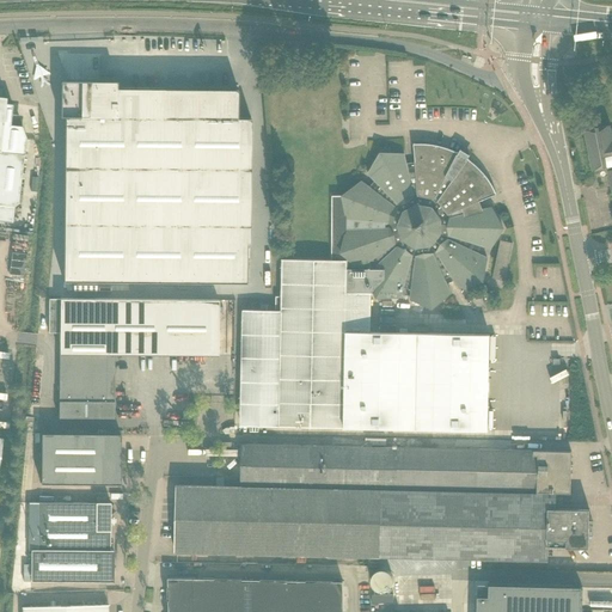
[(129,38),(128,53),(141,54),(142,40),(129,38)]
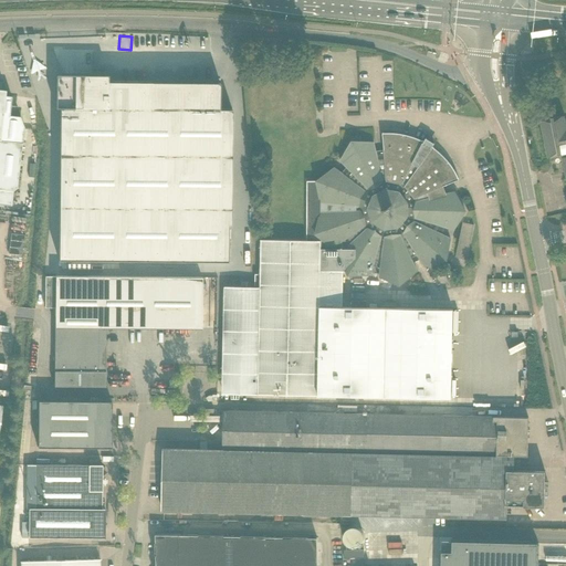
[(55,74),(55,107),(60,107),(59,260),(230,261),(231,109),(219,109),(220,82),(108,81),(108,74),(92,74),(55,74)]
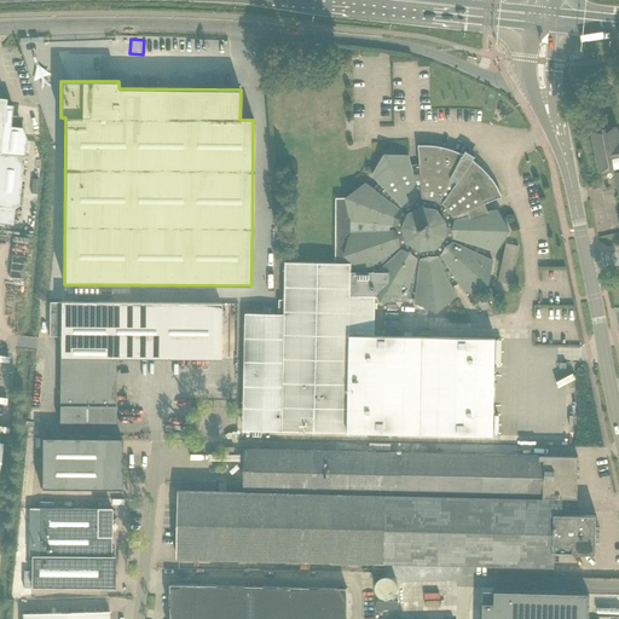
[(5,105),(6,99),(0,98),(0,223),(12,225),(13,209),(18,209),(25,139),(22,127),(10,126),(12,105),(5,105)]
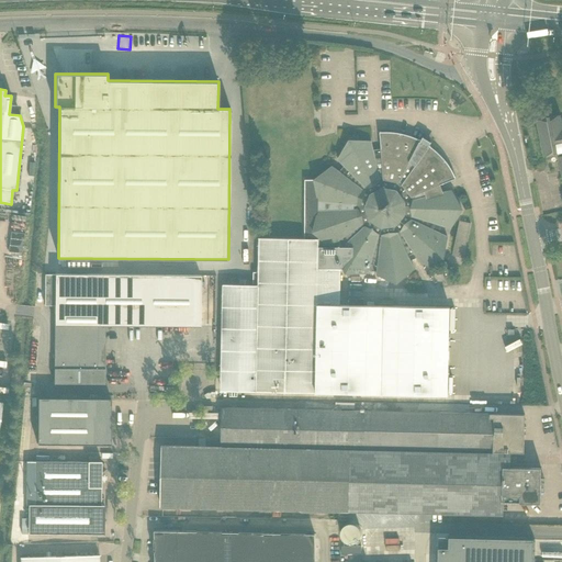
[(561,125),(560,115),(536,120),(543,157),(550,156),(551,160),(554,163),(559,161),(561,177),(561,125)]
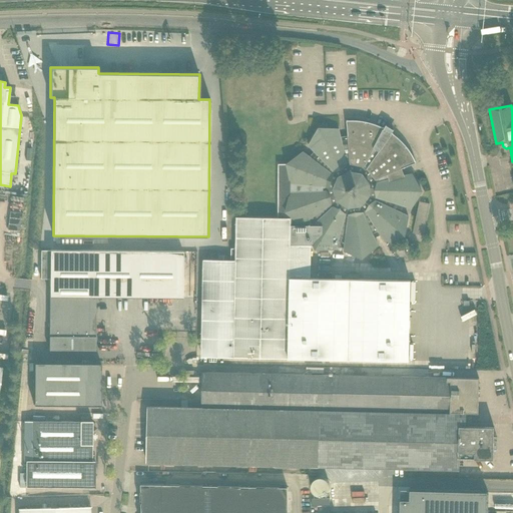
[(203,261),(201,338),(233,339),(233,358),(409,361),(410,281),(310,279),(311,245),(314,245),(316,249),(336,250),(338,242),(345,243),(344,251),(363,260),(378,246),(375,238),(381,235),(385,241),(404,235),(408,216),(401,212),(403,206),(411,208),(422,191),(412,173),(404,176),(401,169),(416,163),(415,160),(414,159),(412,155),(411,153),(409,151),(408,148),(406,146),(404,144),(400,140),(398,138),(396,136),(392,133),(394,130),(386,125),(384,128),(381,127),(378,125),(375,124),(374,124),(369,122),(367,122),(366,122),(363,121),(359,121),(356,120),(353,120),(350,120),(346,120),(348,136),(342,137),(340,129),(319,128),(308,146),(314,152),(310,157),(303,152),(287,164),(291,184),(299,184),(299,192),(290,192),(286,211),(284,211),(278,216),(278,218),(254,217),(249,217),(236,217),(235,248),(231,248),(230,261),(203,261)]
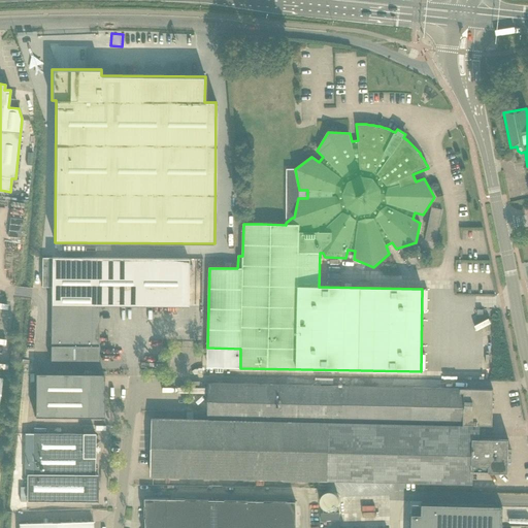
[(437,242),(441,208),(431,207),(429,225),(423,224),(420,239),(437,242)]
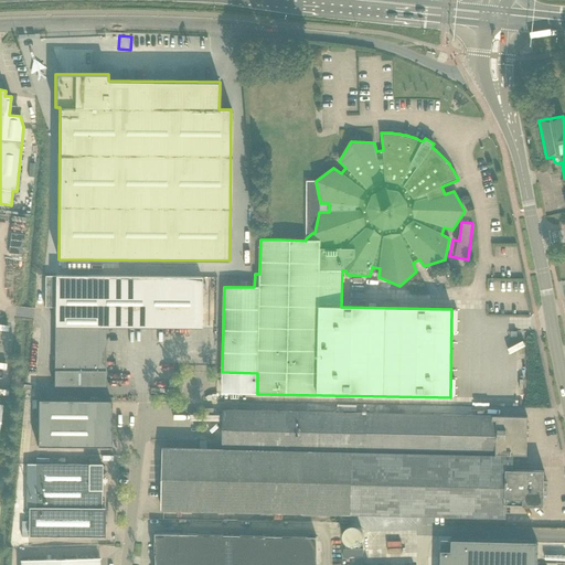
[(201,328),(201,278),(54,277),(54,276),(44,276),(44,307),(54,307),(54,386),(105,386),(105,327),(201,328)]
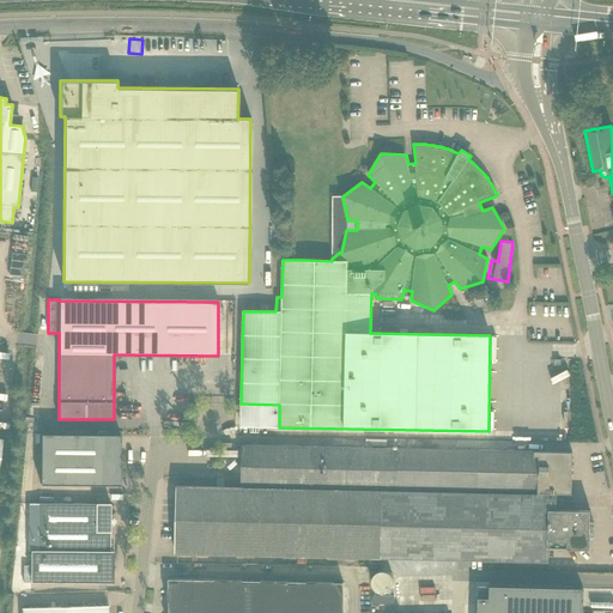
[(120,485),(120,454),(121,435),(41,434),(40,484),(93,485),(120,485)]
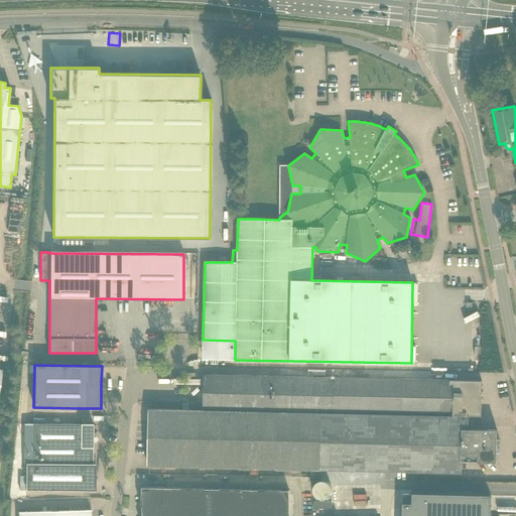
[(497,429),(468,429),(468,415),(481,415),(482,381),(204,375),(203,410),(149,409),(148,465),(462,473),(462,462),(496,463),(497,429)]
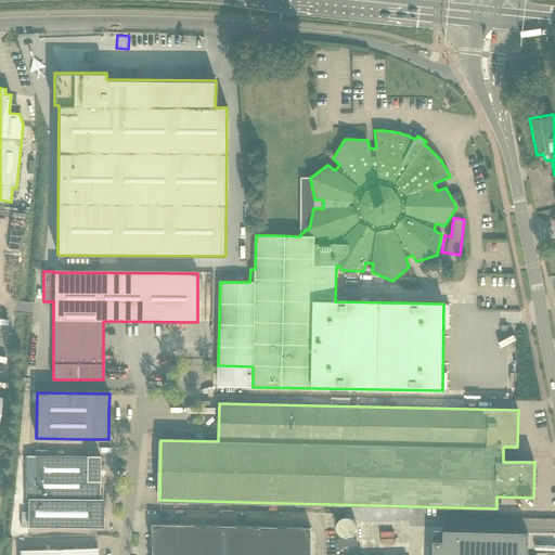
[(27,527),(103,528),(103,499),(100,499),(100,456),(34,456),(34,499),(28,499),(27,527)]
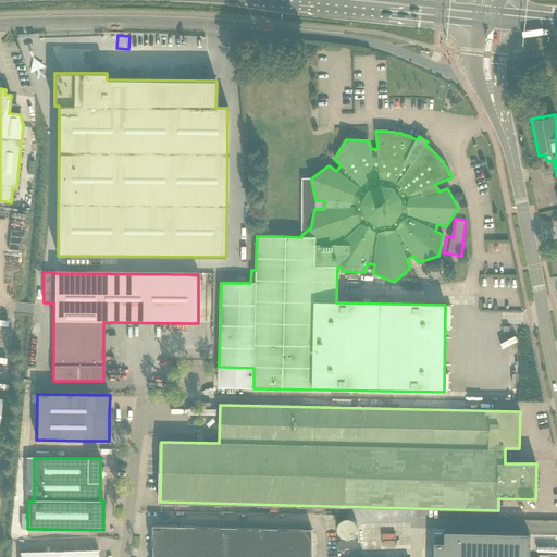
[(153,546),(153,549),(176,548),(176,527),(152,525),(152,534),(151,534),(152,546),(153,546)]
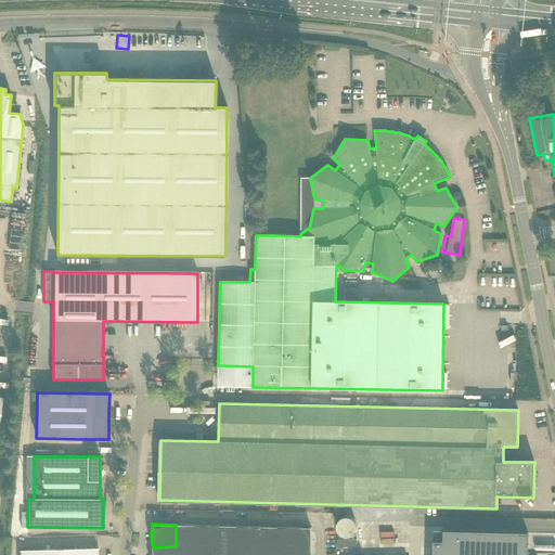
[(176,525),(176,546),(176,554),(207,554),(207,524),(194,524),(194,525),(176,525)]
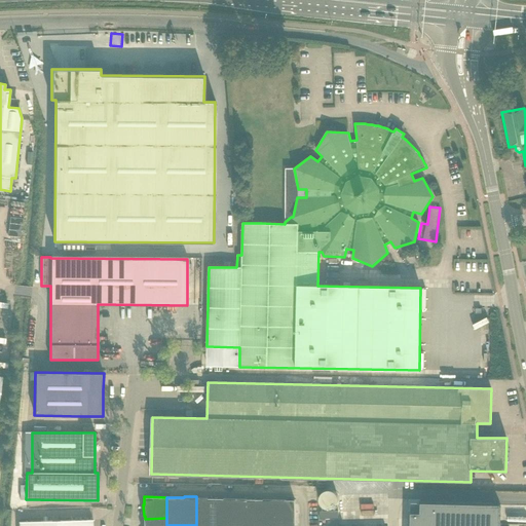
[(209,497),(196,496),(196,525),(216,525),(216,498),(209,498),(209,497)]
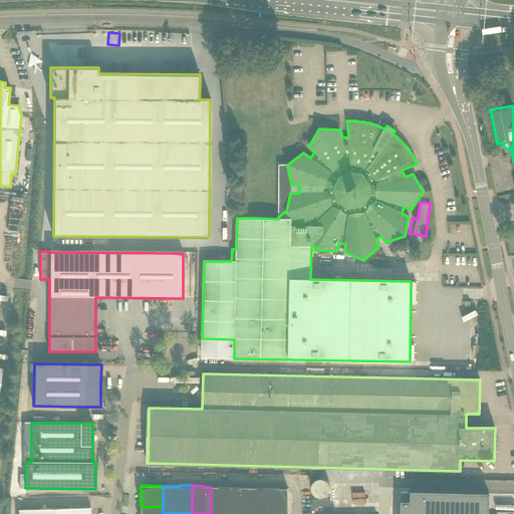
[(219,487),(211,487),(211,513),(230,513),(230,486),(219,486),(219,487)]
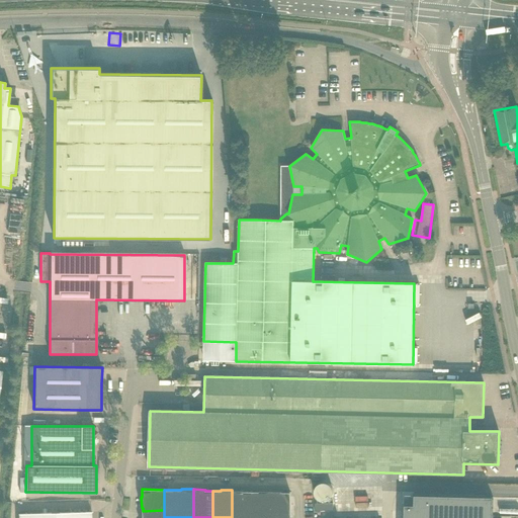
[(244,490),(232,490),(232,517),(251,517),(251,492),(244,491),(244,490)]
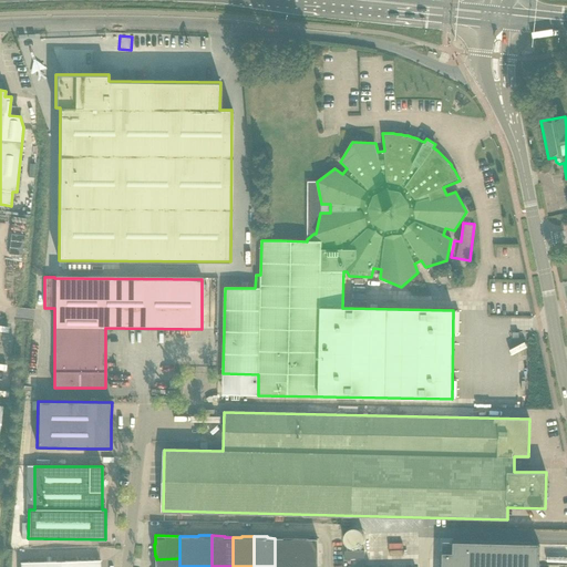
[(284,538),(275,538),(275,566),(296,566),(296,537),(284,537),(284,538)]
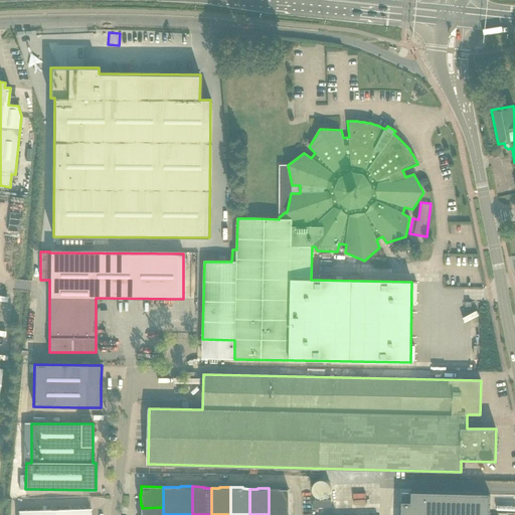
[(281,488),(269,488),(269,514),(289,514),(289,489),(281,489),(281,488)]
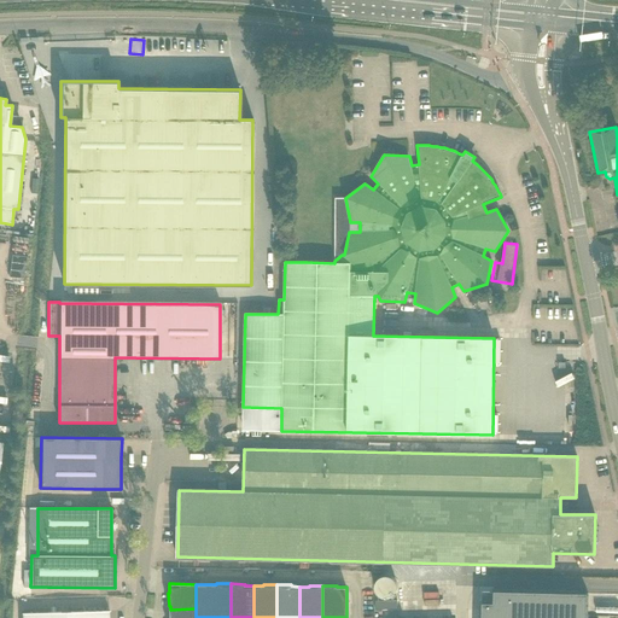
[(481,601),(481,617),(586,617),(587,592),(493,589),(493,602),(481,601)]
